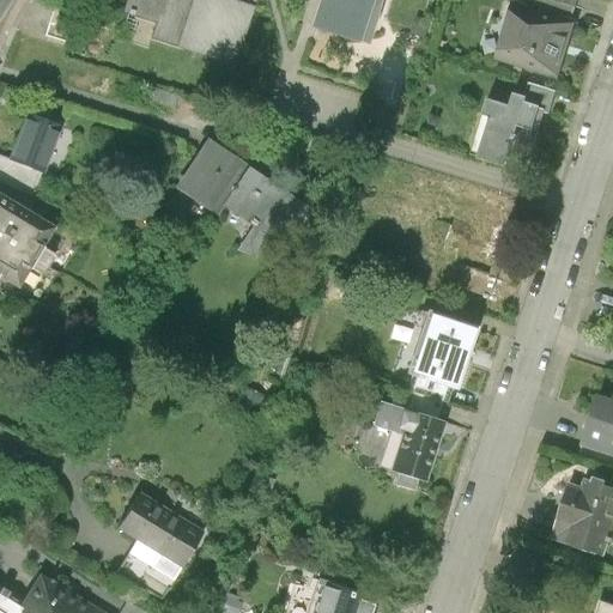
[(131,0),(120,38),(147,47),(151,35),(224,56),(240,50),(255,0),(131,0)]
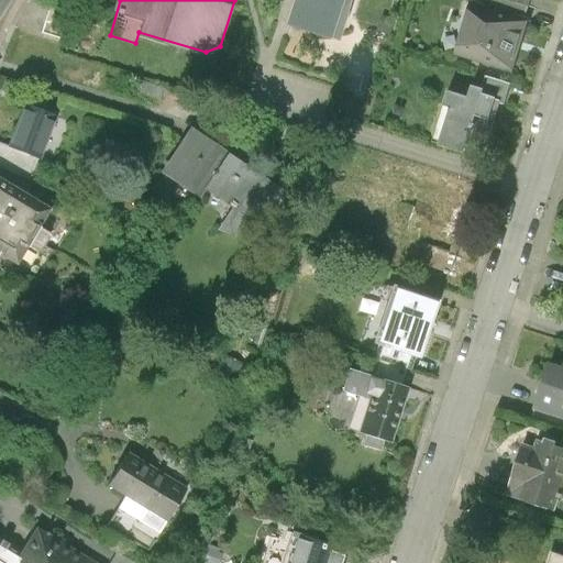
[(296,0),(289,23),(340,40),(353,0),(296,0)]
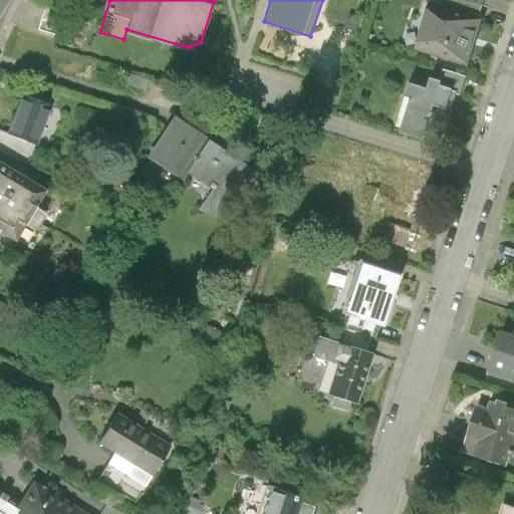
[(430,0),(429,0),(415,47),(468,64),(483,16),(430,0)]
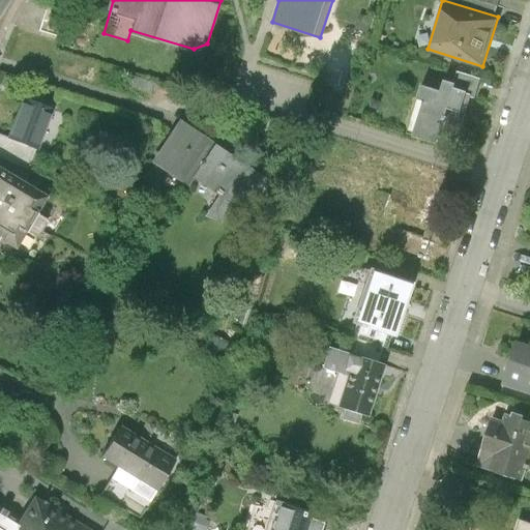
[(69,11),(47,4),(38,31),(60,38),(69,11)]
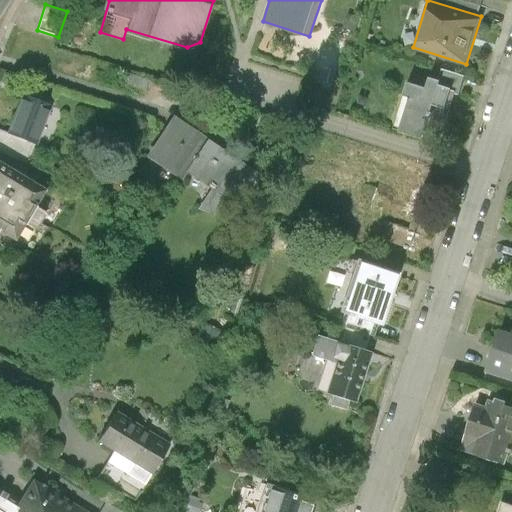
[(464,75),(442,68),(440,77),(461,84),(464,75)]
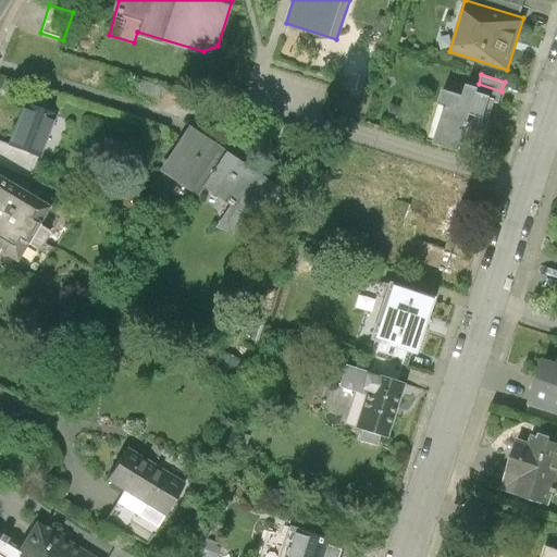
[(445,107),(433,143),(458,151),(459,146),(477,151),(487,119),(483,116),(490,97),(477,93),(479,88),(466,84),(462,96),(443,89),(438,103),(445,107)]
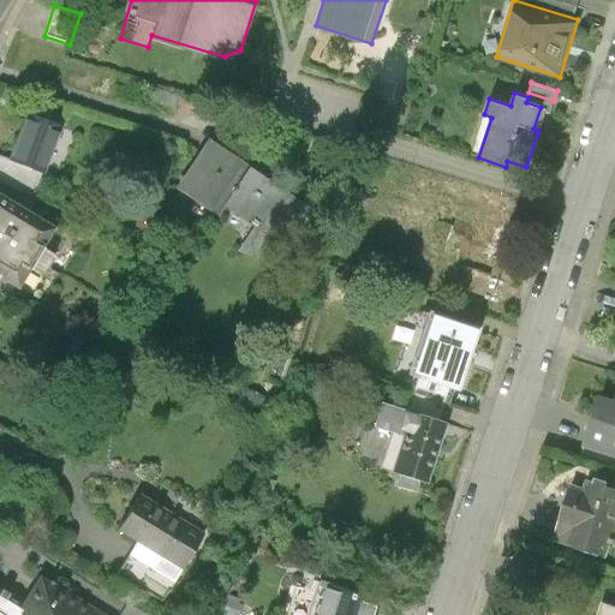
[(28,114),(9,160),(35,172),(40,173),(59,127),(28,114)]
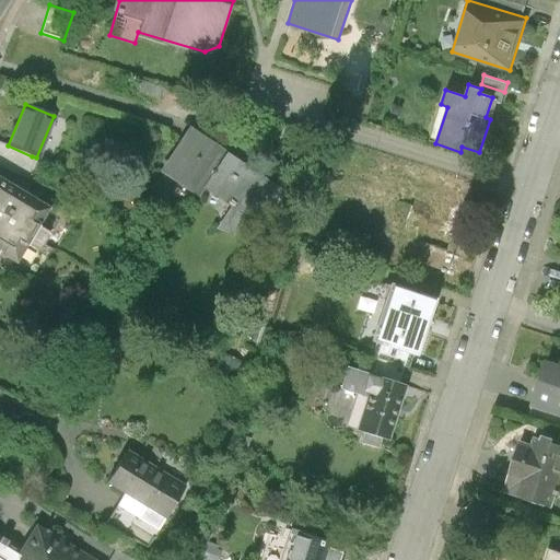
[(263,118),(246,155),(269,165),(286,128),(263,118)]
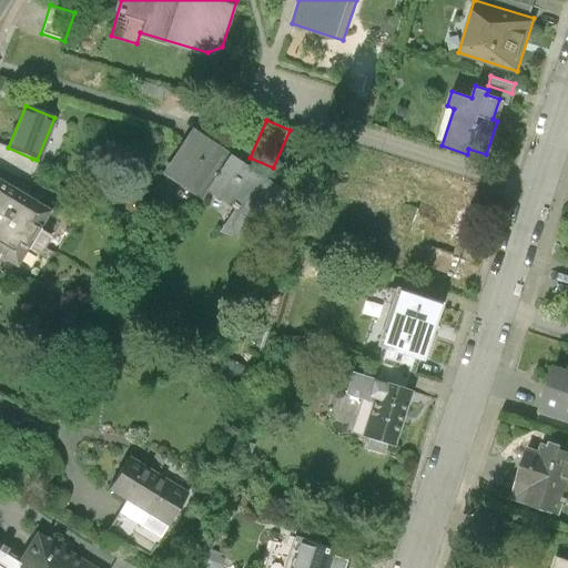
[(232,154),(194,127),(163,170),(201,198),(209,185),(232,154)]
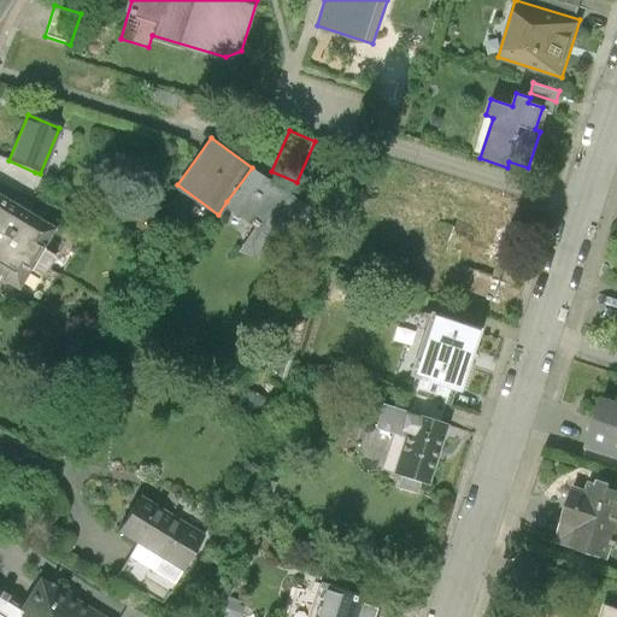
[(0,157),(0,182),(27,194),(35,172),(9,160),(0,157)]
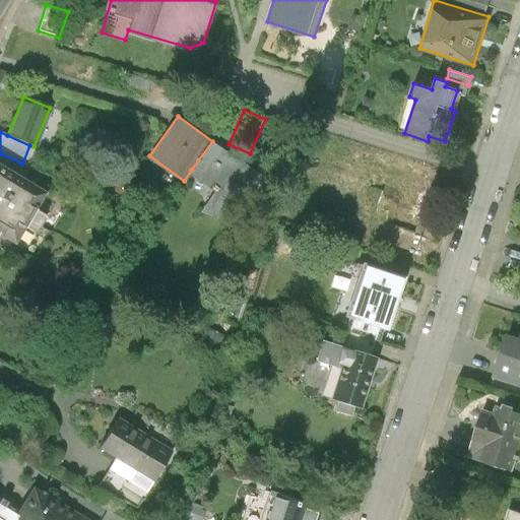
[(262,177),(212,141),(191,170),(217,189),(201,211),(228,224),(262,177)]
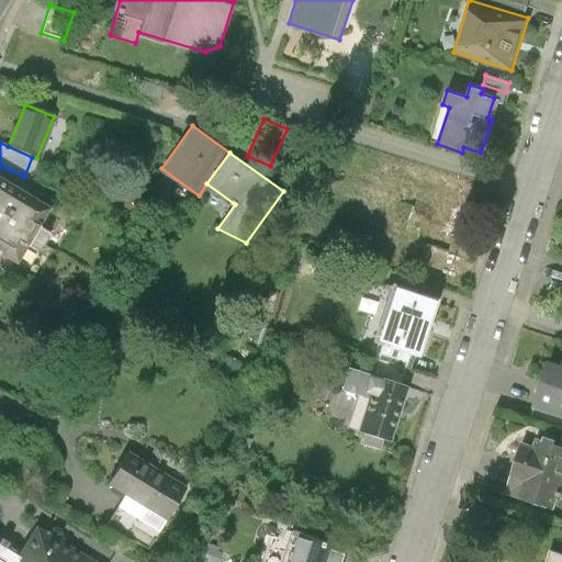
[(469,195),(412,177),(403,203),(428,211),(409,269),(441,280),(469,195)]
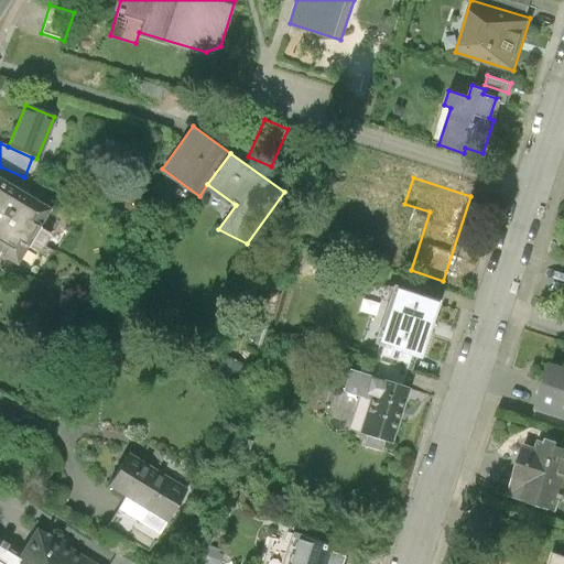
[(0,179),(0,251),(17,261),(49,208),(0,179)]
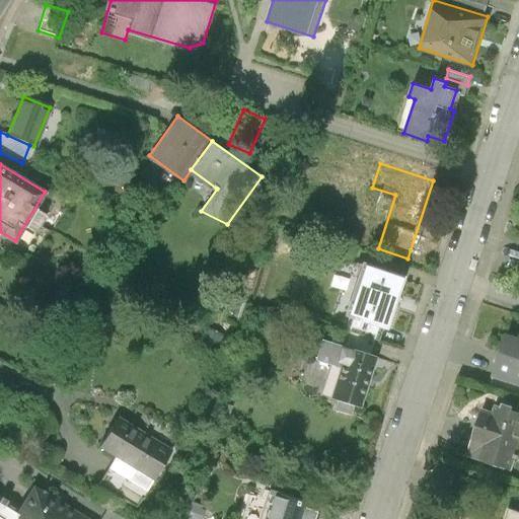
[(402,280),(364,268),(347,316),(385,329),(402,280)]
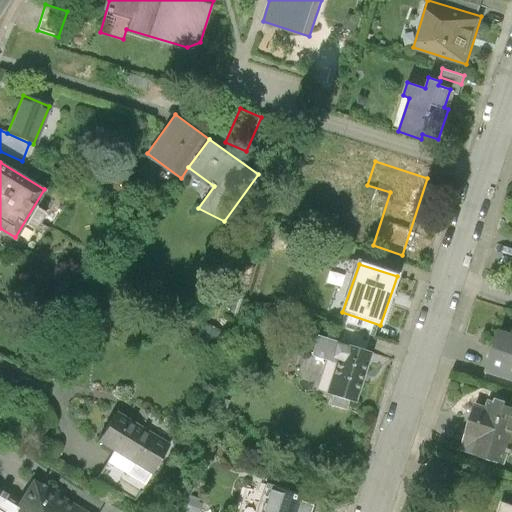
[(334,324),(329,339),(364,351),(369,336),(334,324)]
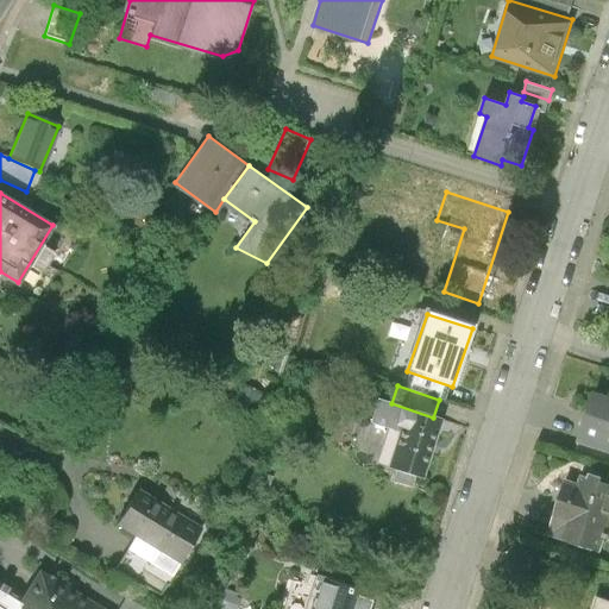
[(608,396),(596,393),(579,441),(608,450),(608,396)]
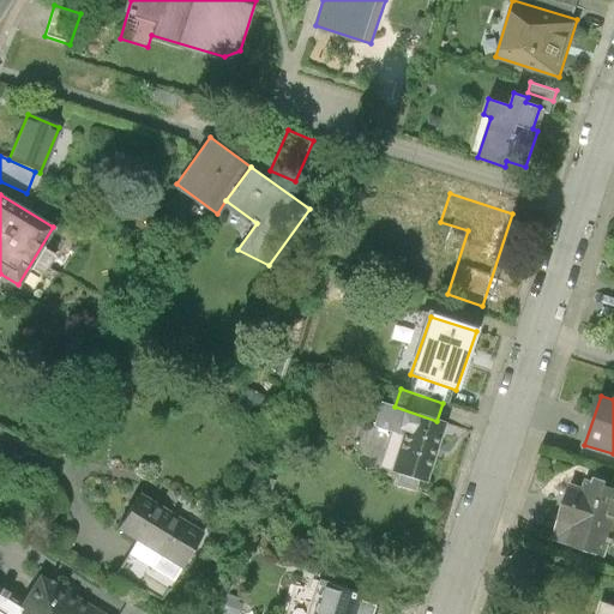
[(395,407),(380,402),(373,423),(405,434),(392,471),(426,482),(445,425),(437,421),(395,407)]
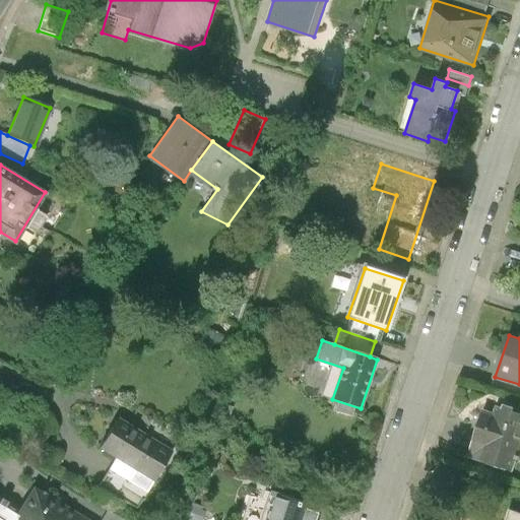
[(471,455),(512,467),(516,453),(519,453),(519,416),(486,406),(471,455)]
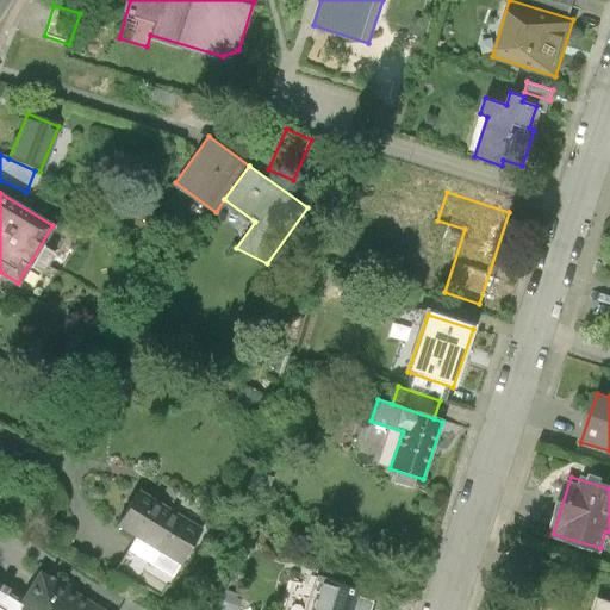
[(203,531),(139,493),(119,527),(155,549),(178,562),(182,565),(203,531)]
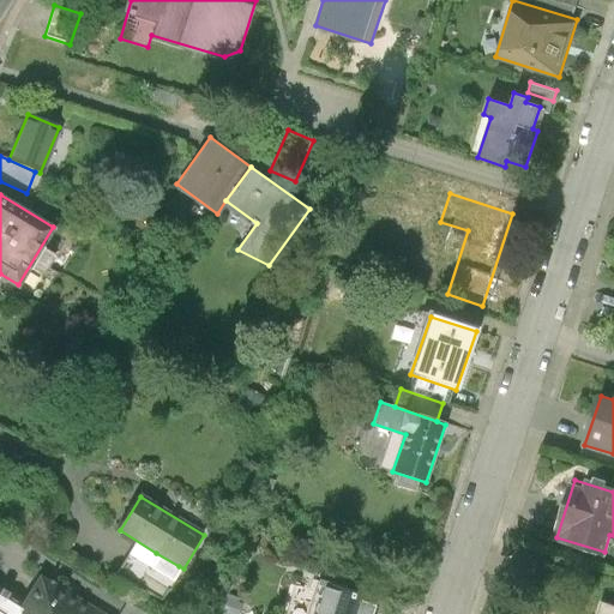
[(156,553),(148,566),(170,581),(179,566),(156,553)]
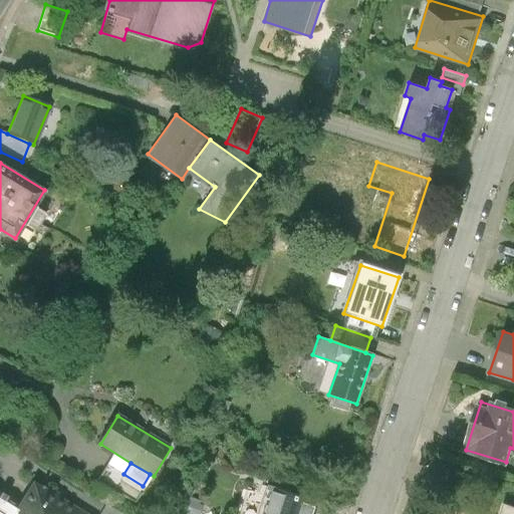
[(102,473),(95,484),(114,495),(120,484),(102,473)]
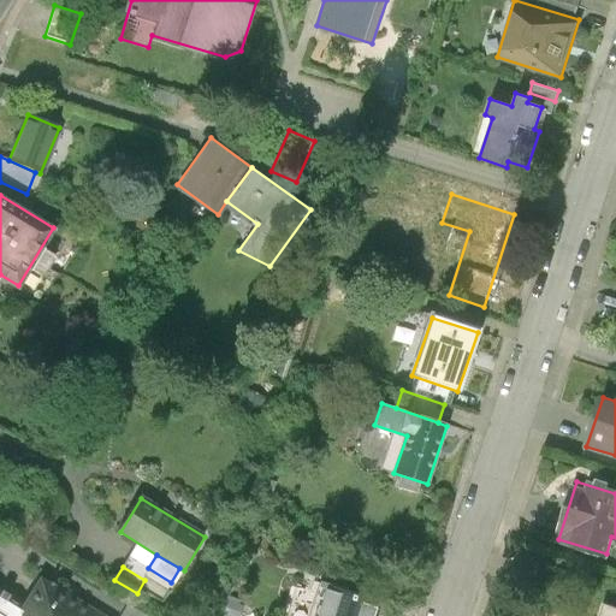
[(0,594),(0,615),(104,615),(41,578),(23,608),(0,594)]
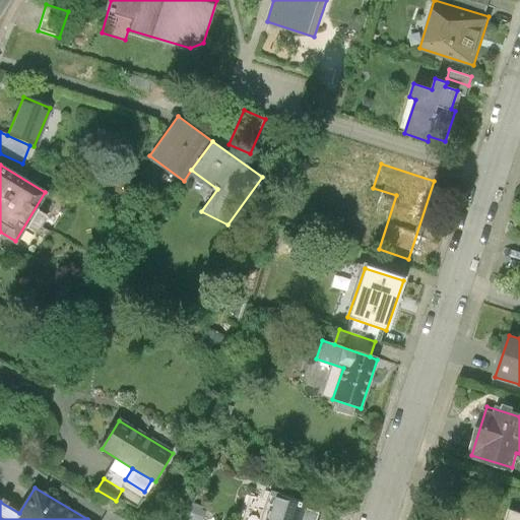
[(315,519),(320,509),(273,493),(263,519),(315,519)]
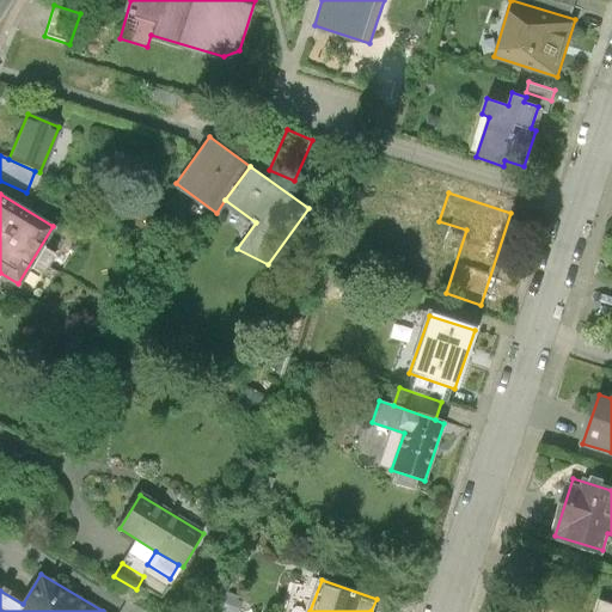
[(145,611),(126,600),(118,611),(145,611)]
